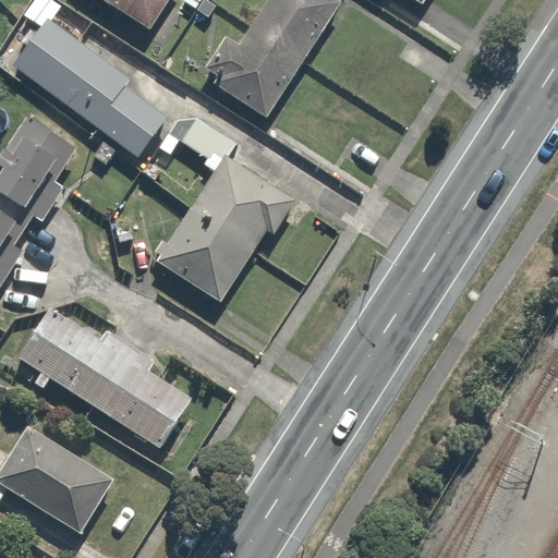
[(100,0),(145,27),(162,0),(100,0)]
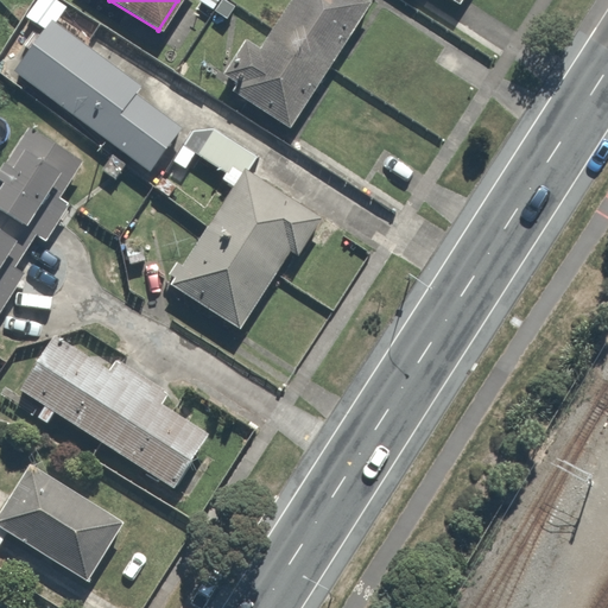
[(371,0),(289,0),(260,45),(245,36),(216,80),(230,89),(289,127),(371,0)]
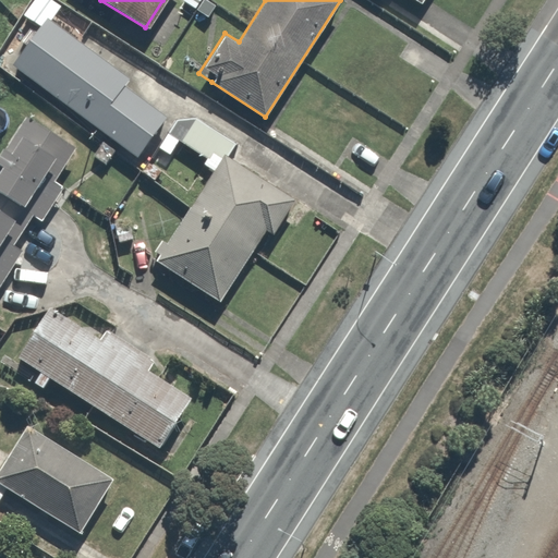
[(126,86),(132,77),(40,19),(9,69),(144,157),(171,114),(126,86)]
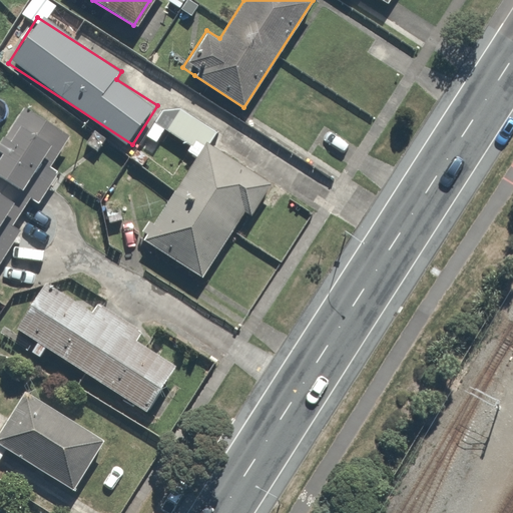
[(228,124),(187,96),(164,130),(197,152),(140,238),(197,277),(264,177),(214,145),(228,124)]
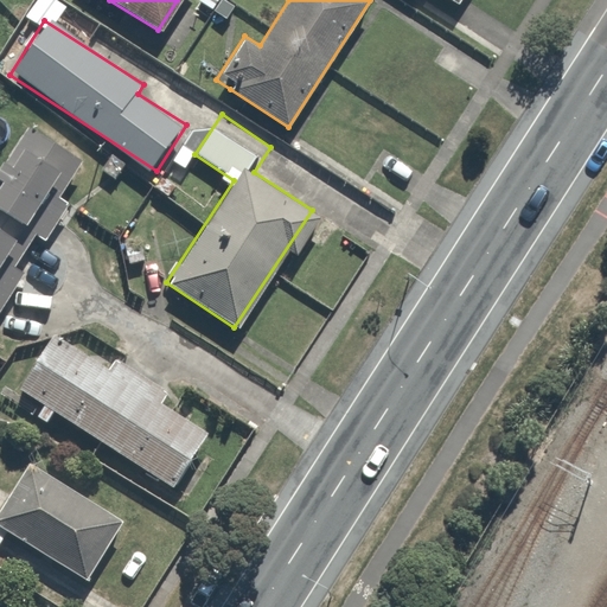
[(56,197),(71,170),(66,166),(71,158),(24,128),(0,164),(0,304),(27,261),(12,251),(26,229),(39,237),(63,200),(56,197)]
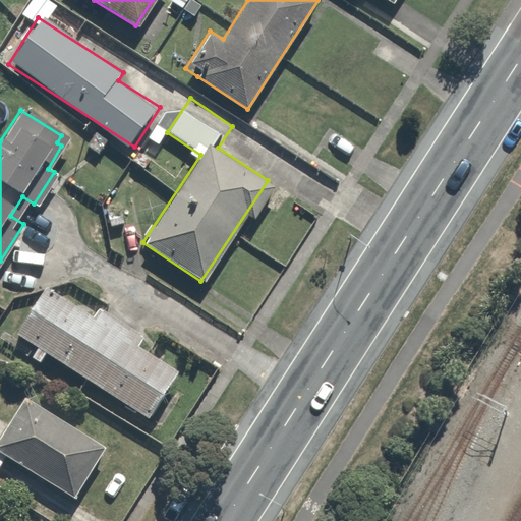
[(45,283),(13,331),(145,419),(177,371),(143,350),(151,340),(100,305),(93,315),(45,283)]
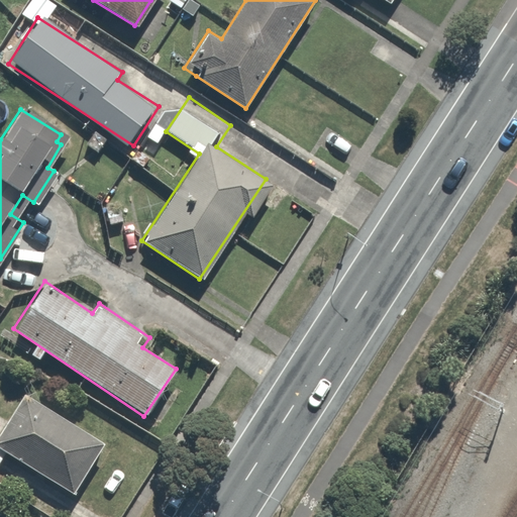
[(21,391),(0,424),(0,458),(6,450),(73,494),(104,444),(21,391)]
